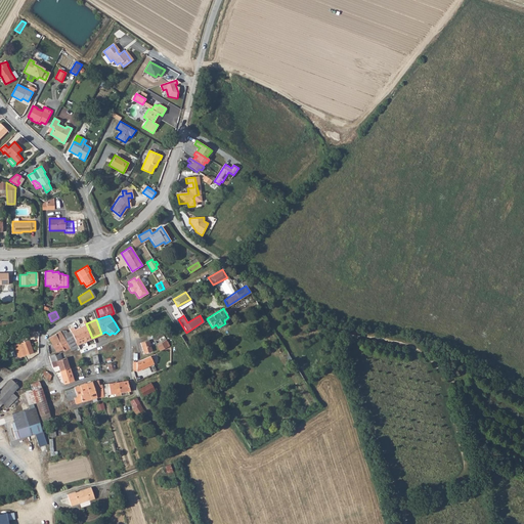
[(86,323),(78,328),(75,329),(73,324),(68,328),(69,330),(77,348),(79,349),(86,346),(94,343),(92,338),(86,323)]
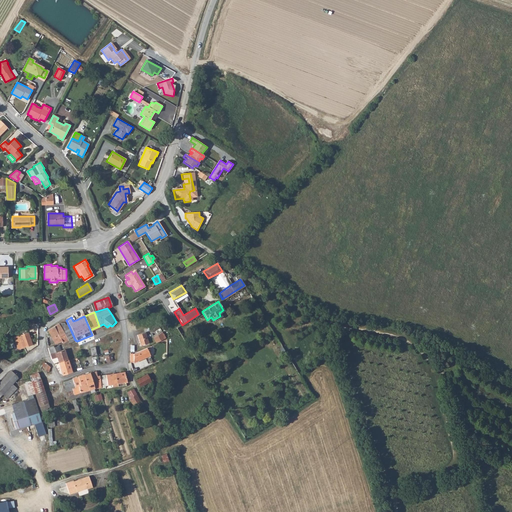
[(61,321),(58,323),(68,340),(69,342),(75,340),(67,322),(65,324),(64,322),(62,323),(61,321)]
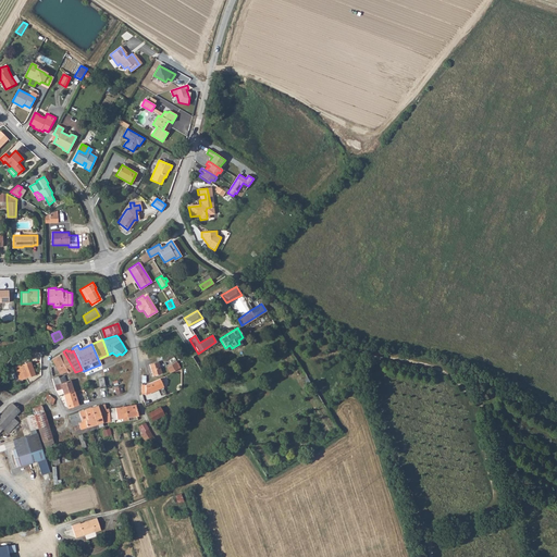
[(63,351),(51,359),(59,374),(66,371),(67,372),(74,370),(63,351)]
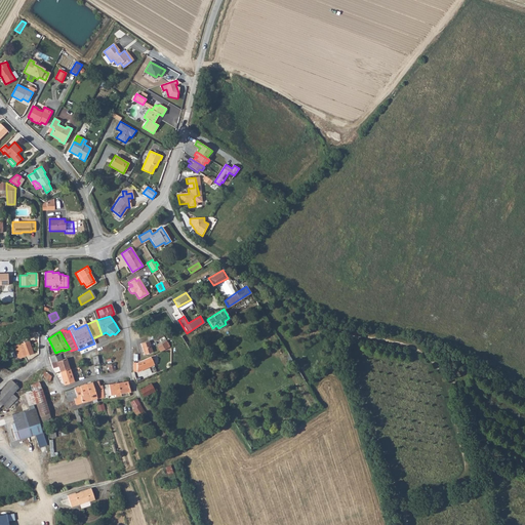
[(162,335),(155,339),(154,340),(160,351),(169,347),(165,337),(163,334),(162,335)]
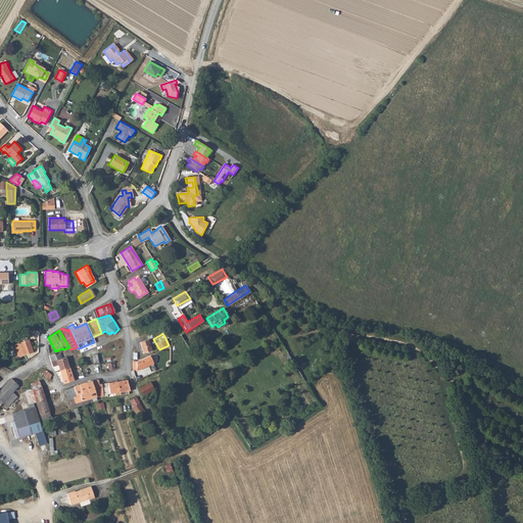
[(27,339),(17,342),(18,344),(13,346),(17,357),(32,351),(27,339)]
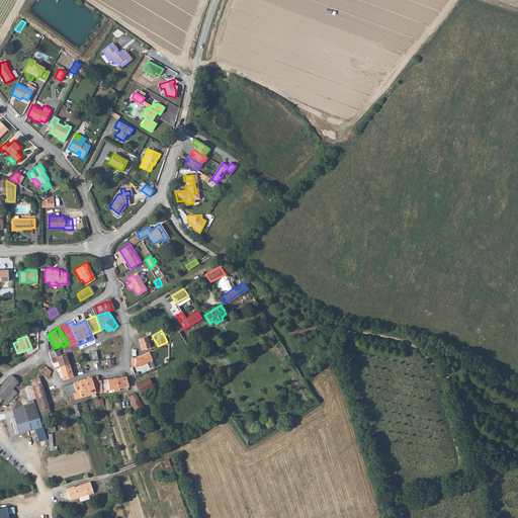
[(139,338),(141,348),(150,347),(148,336),(139,338)]
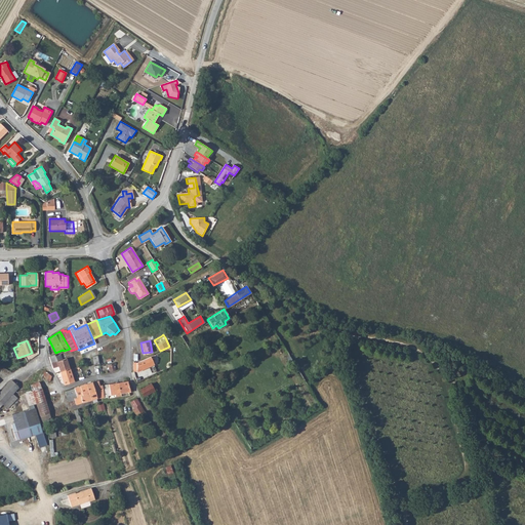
[(57,365),(61,373),(70,370),(66,358),(62,359),(58,353),(49,357),(53,367),(57,365)]
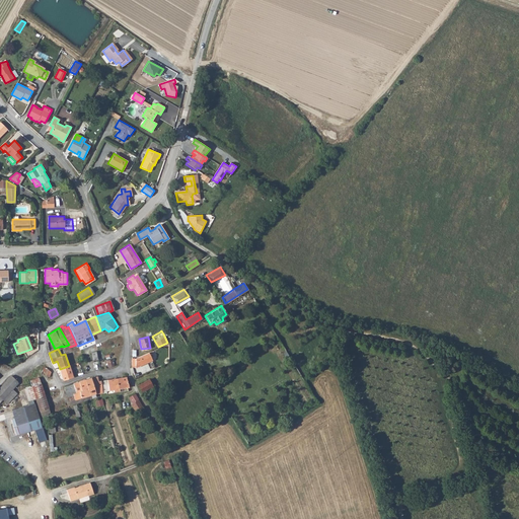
[(135,359),(135,364),(135,367),(151,360),(148,353),(135,359)]
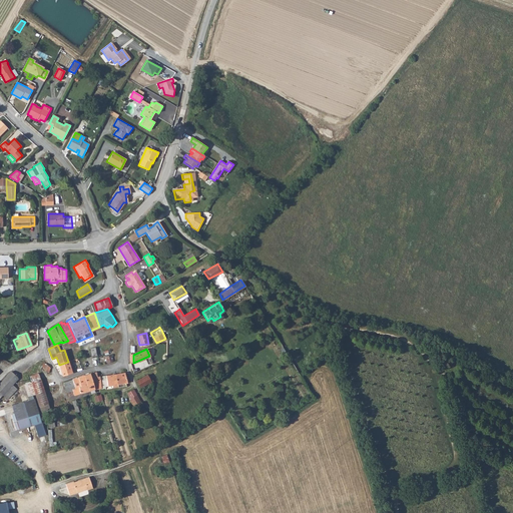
[(106,350),(103,351),(106,363),(111,362),(110,355),(108,355),(106,350)]
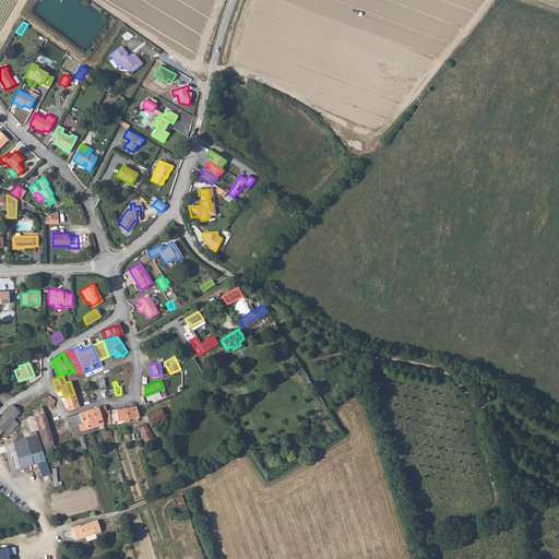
[(64,397),(68,408),(78,406),(74,394),(64,397)]
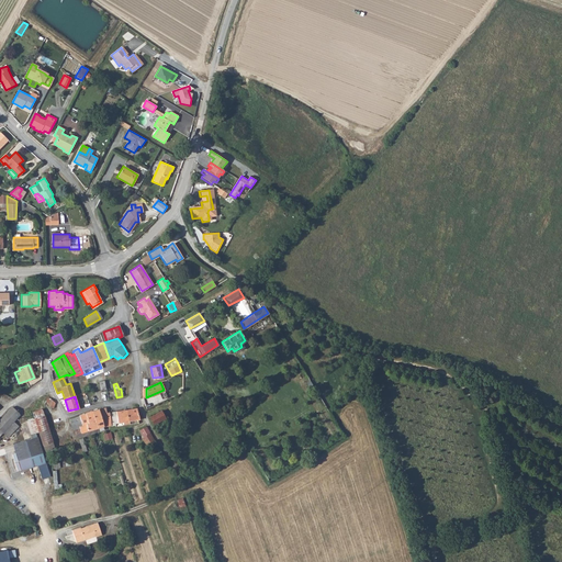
[(52,400),(47,398),(44,405),(53,408),(55,403),(51,401),(52,400)]
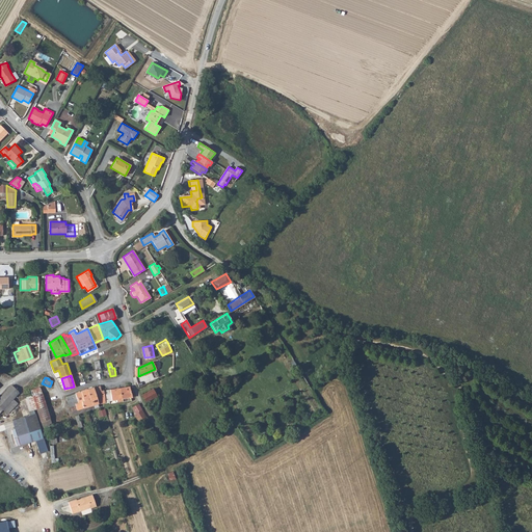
[(10,384),(0,396),(0,411),(2,409),(7,414),(17,403),(12,399),(18,392),(10,384)]
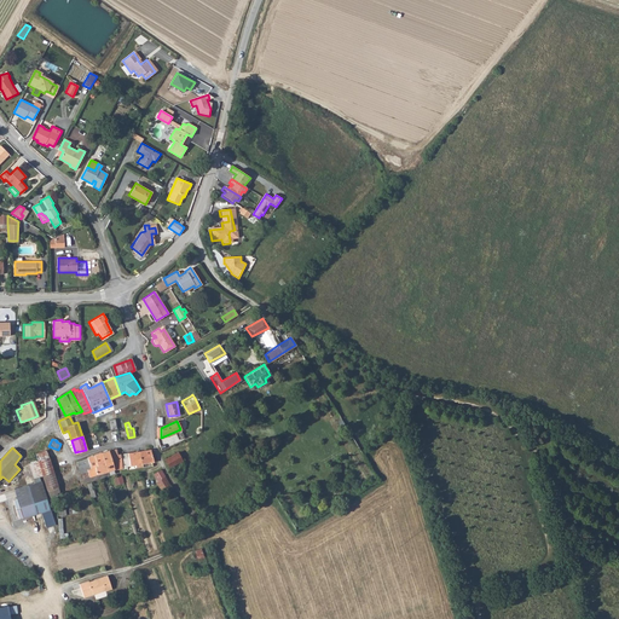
[(115,449),(102,452),(106,472),(120,469),(121,469),(120,455),(116,455),(115,449)]
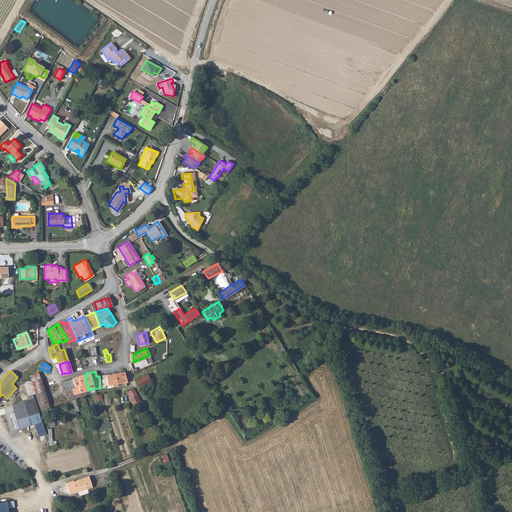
[(123,372),(114,373),(116,383),(126,382),(123,372)]
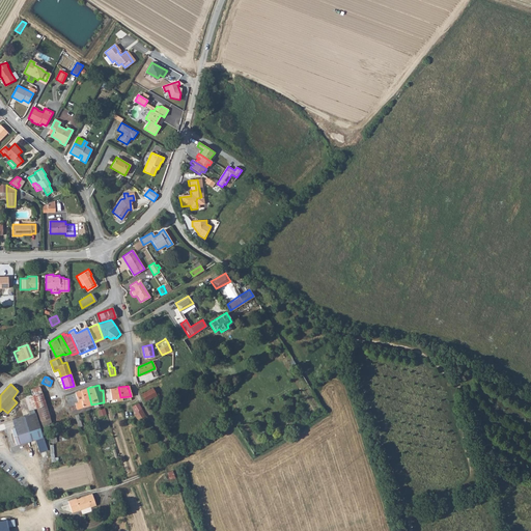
[(31,395),(24,397),(28,410),(36,408),(45,404),(39,387),(30,389),(31,395)]
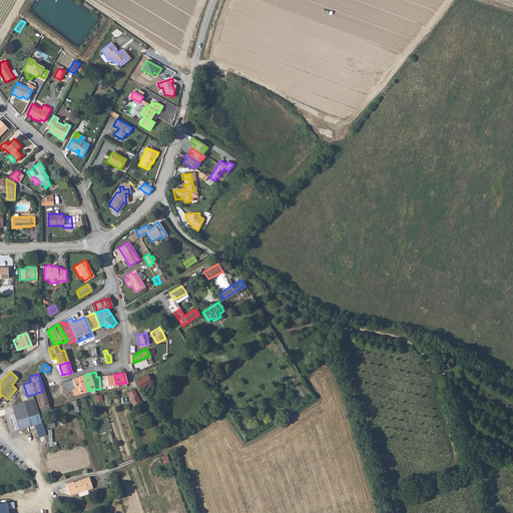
[(114,374),(99,377),(100,389),(104,388),(104,387),(112,385),(112,388),(116,387),(116,384),(114,374)]
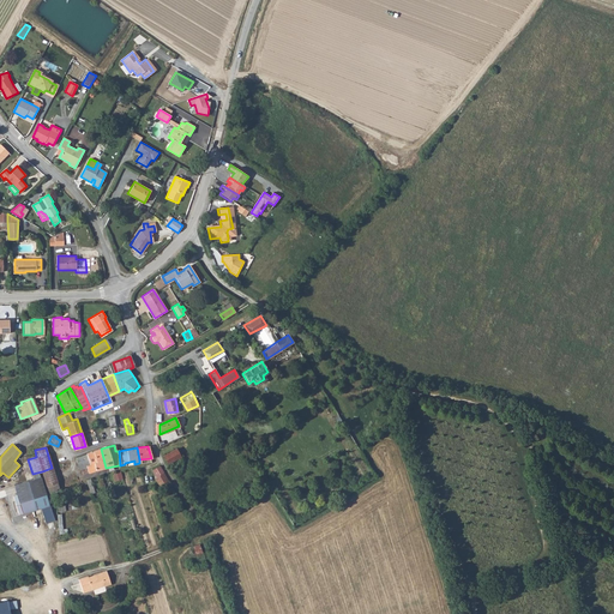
[(92,451),(86,455),(88,459),(89,464),(92,463),(95,470),(101,469),(106,468),(101,449),(92,451)]
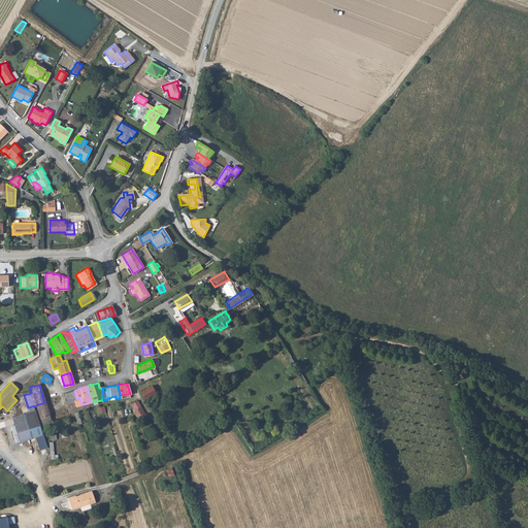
[(139,392),(143,398),(155,392),(151,386),(139,392)]
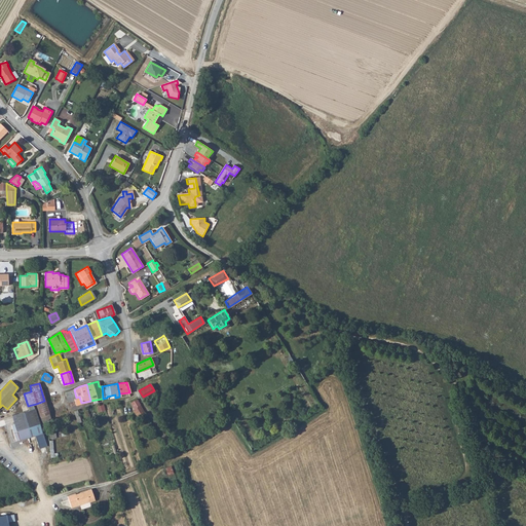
[(75,393),(66,397),(68,403),(70,402),(74,401),(73,399),(76,398),(75,393)]
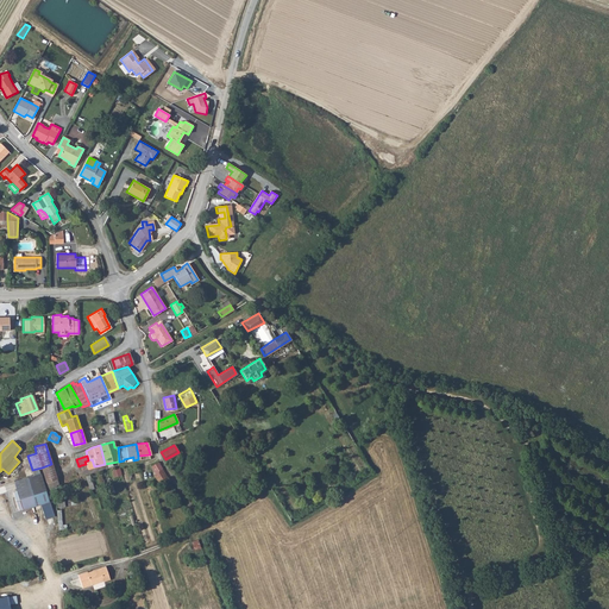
[(83,470),(94,466),(92,459),(88,460),(85,462),(86,464),(81,465),(83,470)]
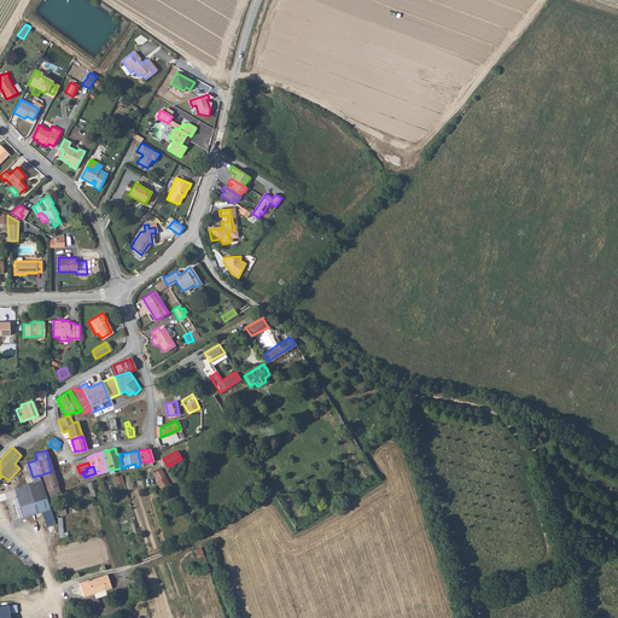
[(169,484),(159,470),(152,473),(156,481),(155,482),(159,489),(163,487),(165,490),(169,488),(167,485),(169,484)]
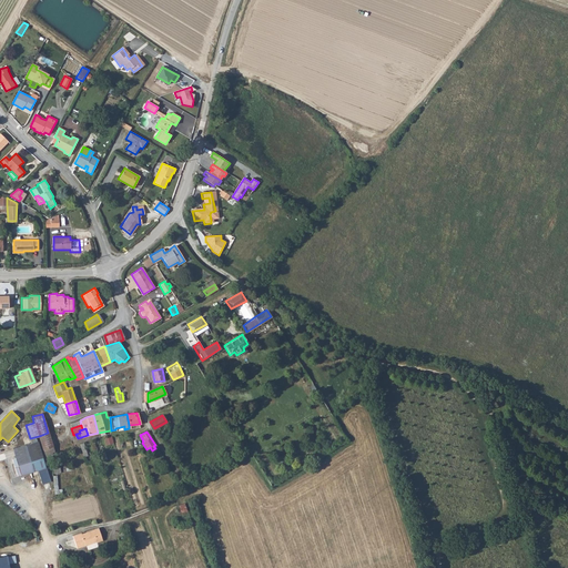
[(48,433),(39,436),(44,456),(54,453),(48,433)]
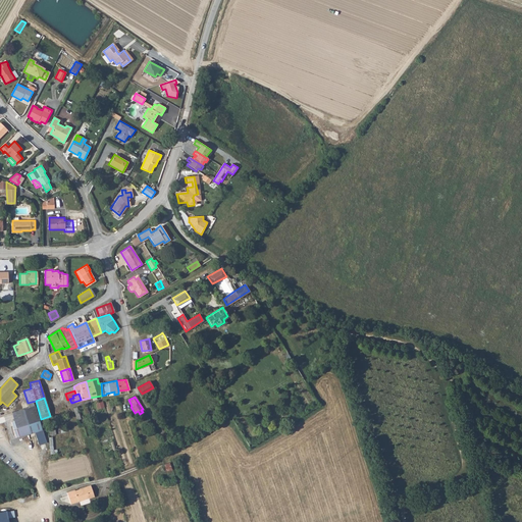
[(29,404),(30,407),(2,415),(10,439),(42,429),(33,402),(29,404)]
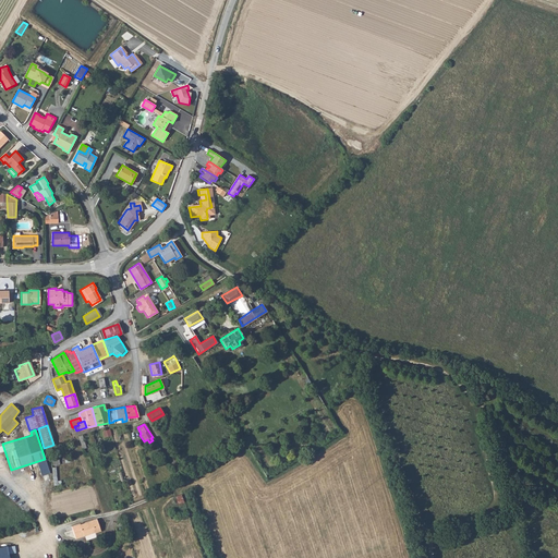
[(71,526),(73,531),(81,529),(83,535),(95,531),(95,532),(100,530),(97,519),(80,524),(79,523),(71,526)]
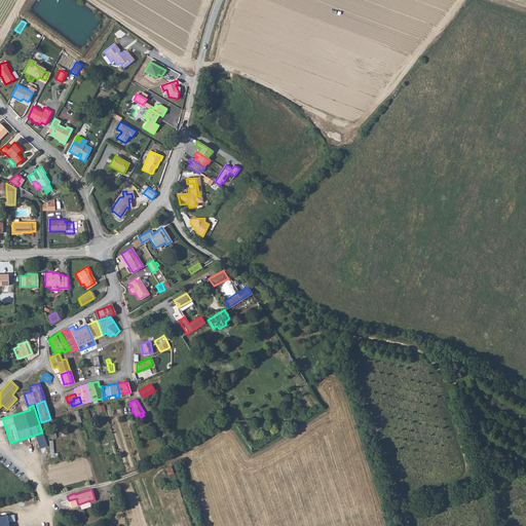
[(76,498),(69,500),(71,506),(78,504),(76,498)]
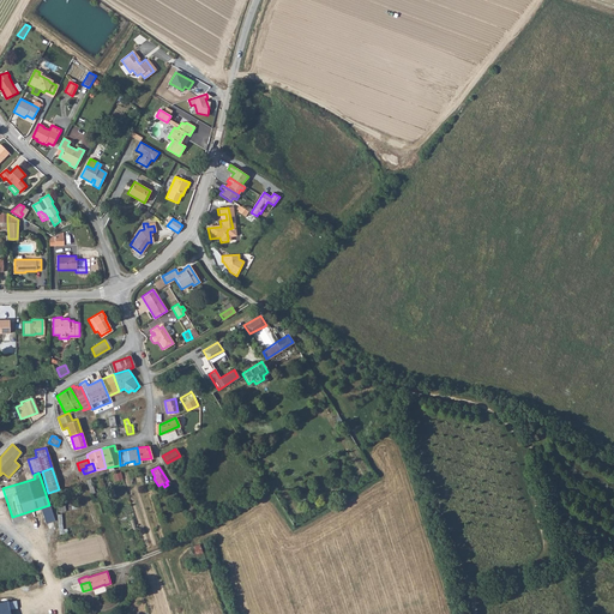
[(0,602),(0,613),(10,613),(7,601),(0,602)]
